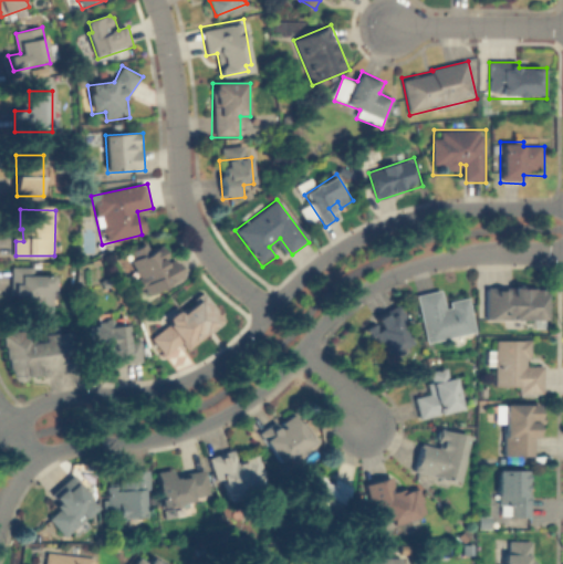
[(187,274),(147,299),(126,262),(166,239),(187,274)]
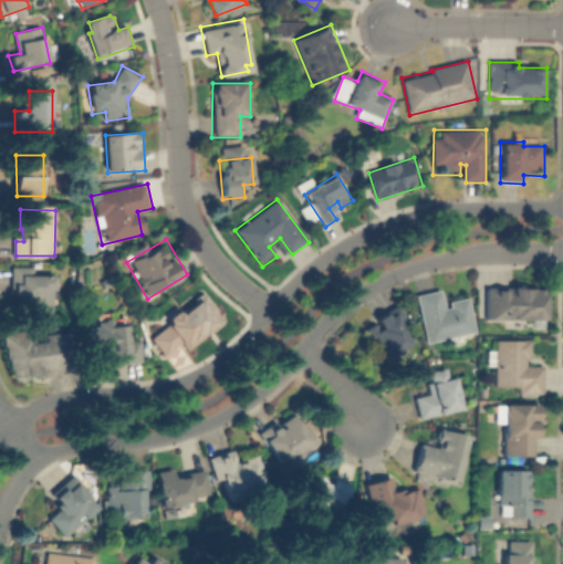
[(54,289),(54,317),(30,317),(30,302),(19,302),(19,295),(14,295),(14,270),(34,270),(35,279),(53,279),(53,289),(54,289)]
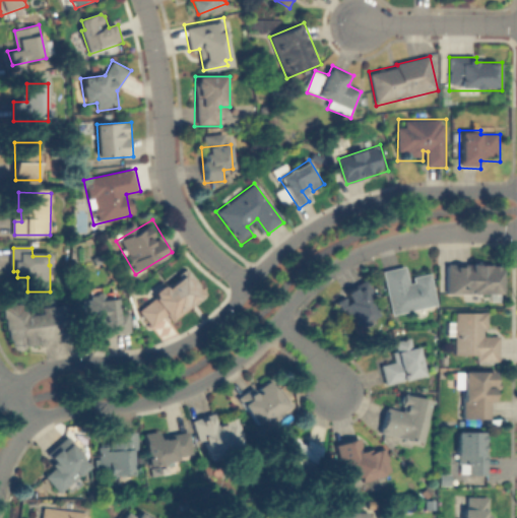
[(504,264),(504,297),(446,296),(446,264),(504,264)]
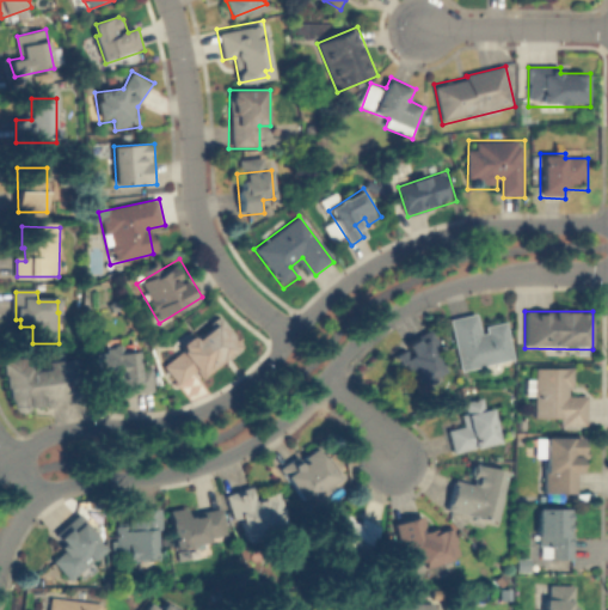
[(479,313),(483,334),(508,329),(514,360),(464,370),(450,321),(479,313)]
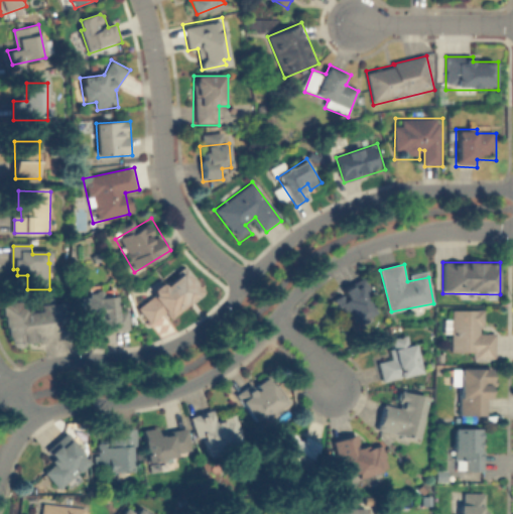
[(207,292),(171,323),(166,315),(153,327),(138,309),(152,298),(150,295),(184,266),(207,292)]
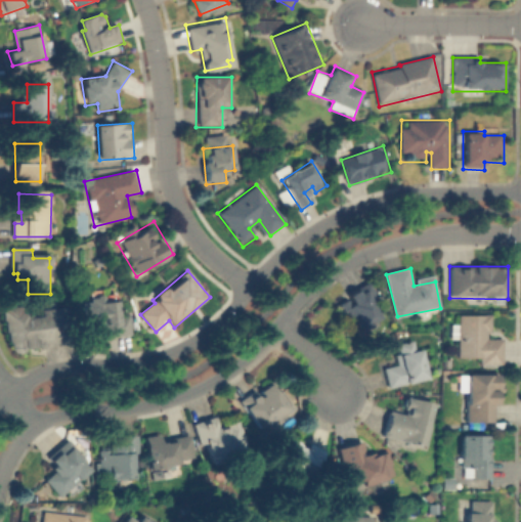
[(383,319),(357,337),(338,303),(368,283),(379,299),(373,303),(383,319)]
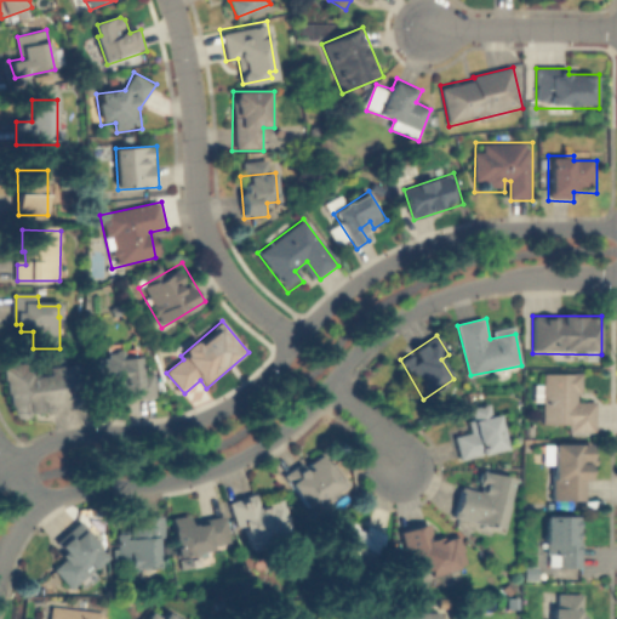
[(159,378),(158,401),(119,399),(119,382),(96,382),(97,357),(140,358),(140,376),(159,378)]
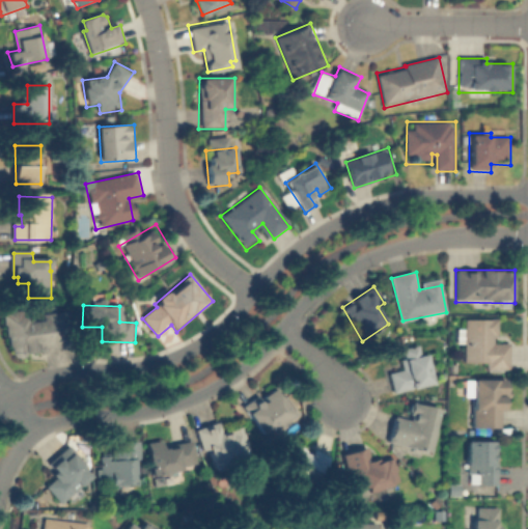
[(68,311),(73,349),(12,356),(6,315),(32,313),(32,327),(45,325),(44,313),(68,311)]
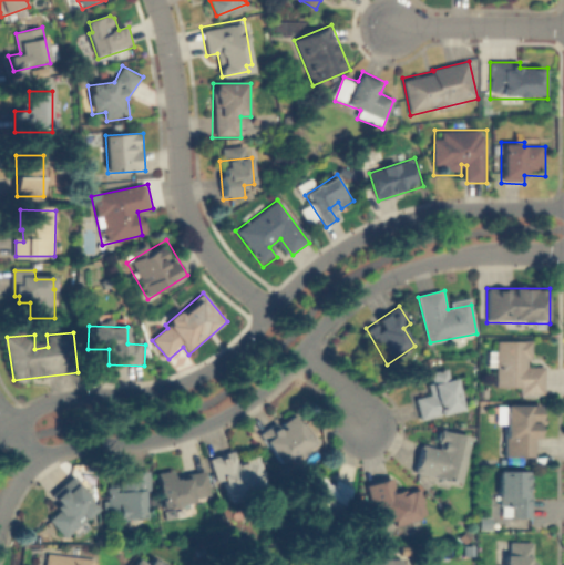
[(536,341),(536,361),(549,362),(549,398),(519,398),(519,390),(498,390),(498,366),(485,366),(485,351),(493,351),(493,341),(536,341)]
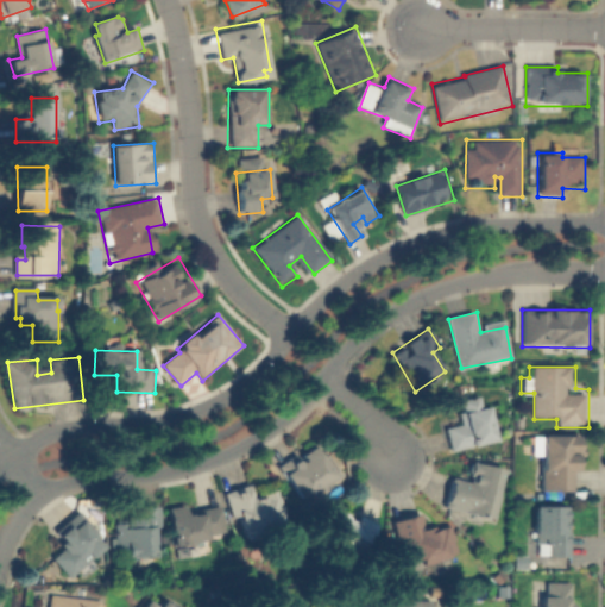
[(483,396),(486,407),(489,407),(499,440),(455,455),(448,431),(465,426),(458,405),(483,396)]
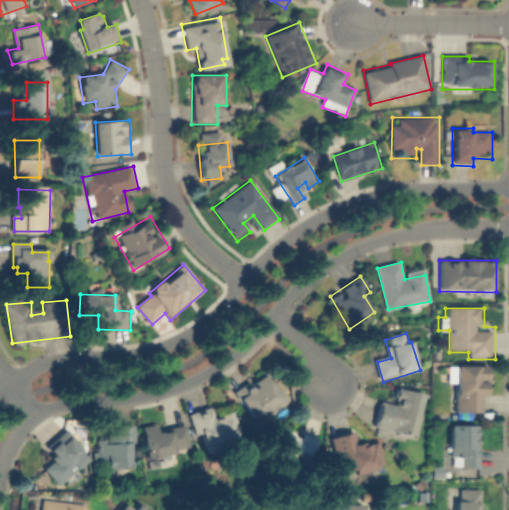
[(493,367),(493,394),(485,394),(485,413),(457,412),(457,367),(493,367)]
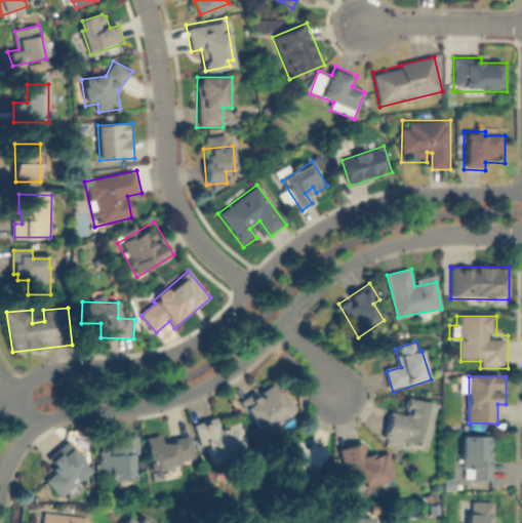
[(274,380),(294,407),(262,432),(241,405),(255,394),(261,400),(265,397),(259,392),(274,380)]
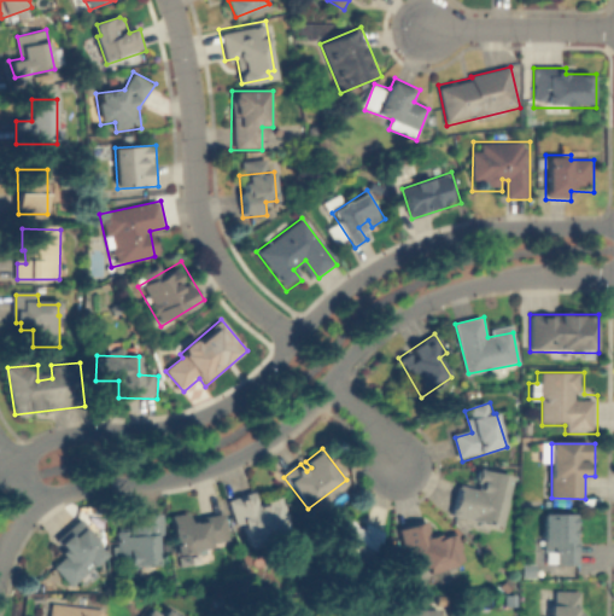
[(513,475),(498,527),(451,513),(458,487),(474,492),(481,466),(513,475)]
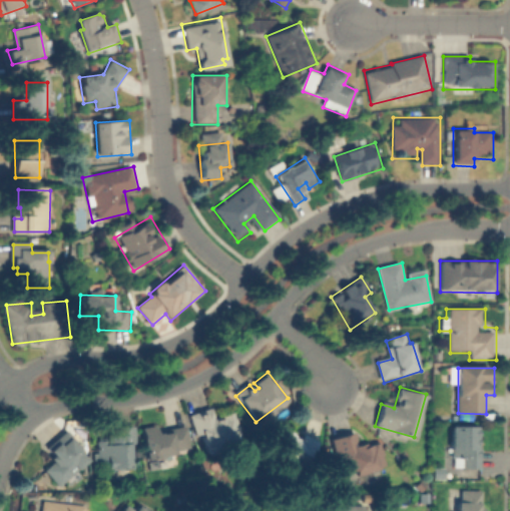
[(213,408),(216,417),(236,412),(247,451),(210,461),(204,437),(196,439),(189,415),(213,408)]
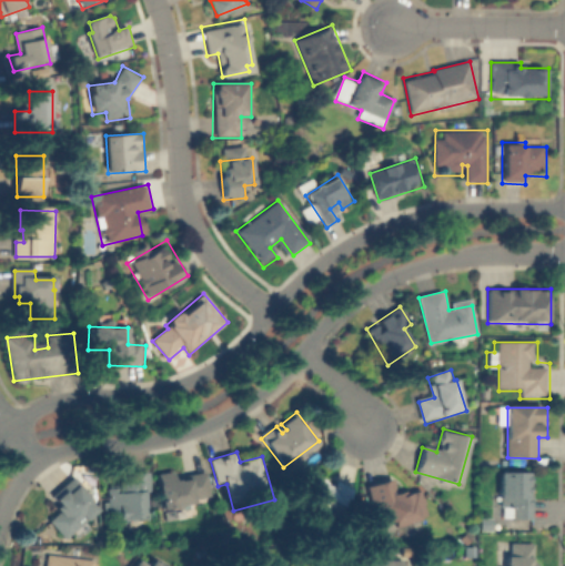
[(173,471),(177,485),(190,483),(189,477),(208,474),(211,496),(192,499),(193,507),(163,513),(157,474),(173,471)]
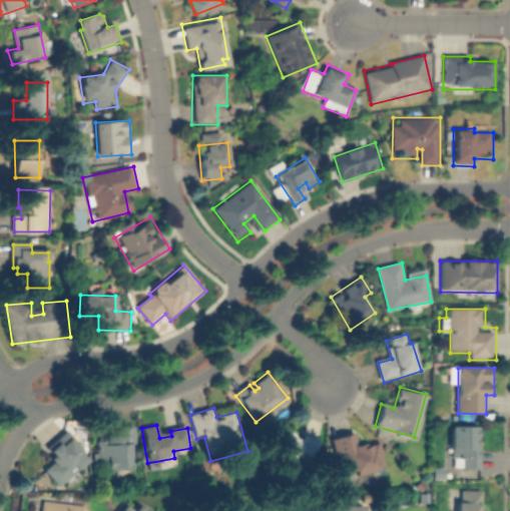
[(485,460),(485,470),(472,470),(472,480),(453,480),(453,469),(455,469),(455,459),(450,459),(451,426),(485,427),(485,460)]
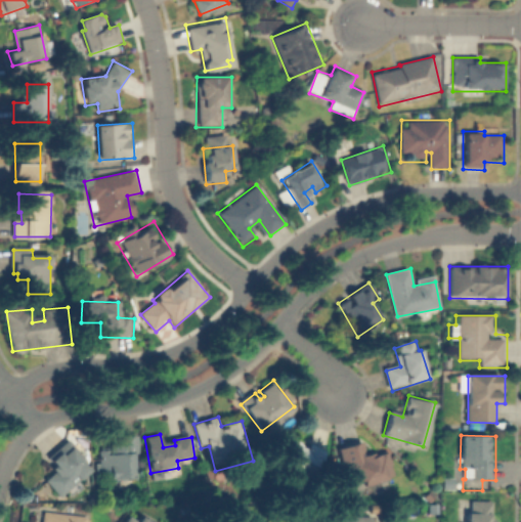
[(137,438),(137,454),(132,454),(132,481),(97,481),(97,459),(114,460),(114,438),(137,438)]
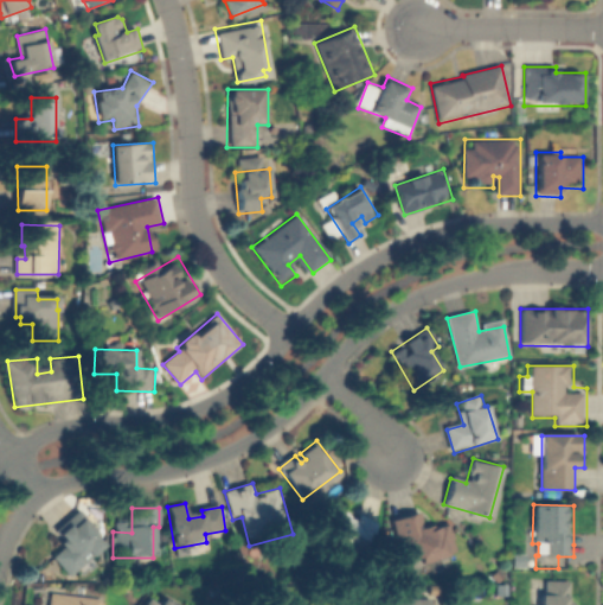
[(322,509),(357,526),(363,515),(382,524),(364,559),(310,532),(322,509)]
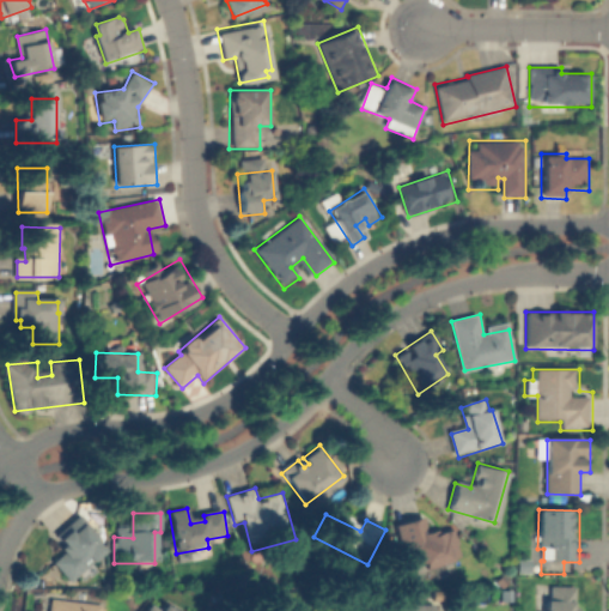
[(426,518),(431,534),(455,527),(464,560),(416,574),(410,554),(401,557),(393,527),(426,518)]
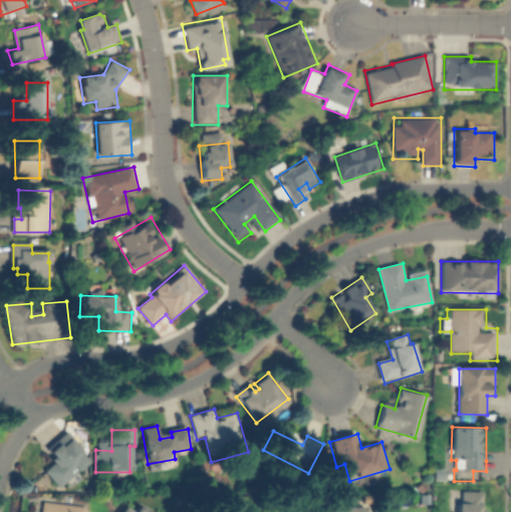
[(87,464),(55,494),(41,478),(52,467),(41,455),(65,436),(87,464)]
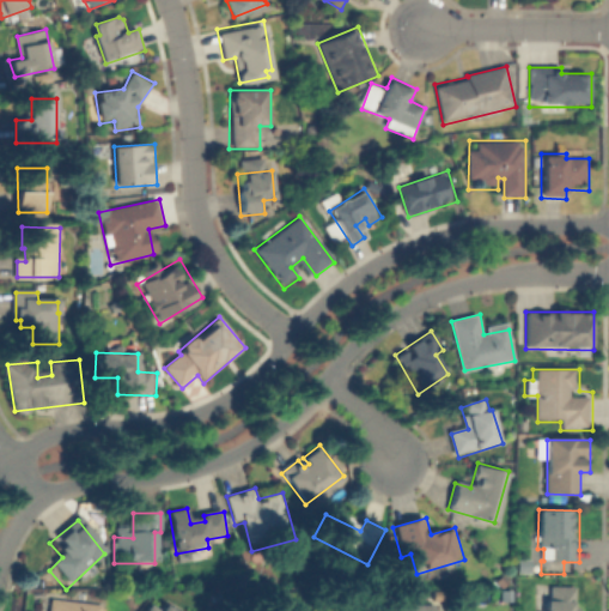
[(519,576),(519,561),(534,561),(534,576),(519,576)]
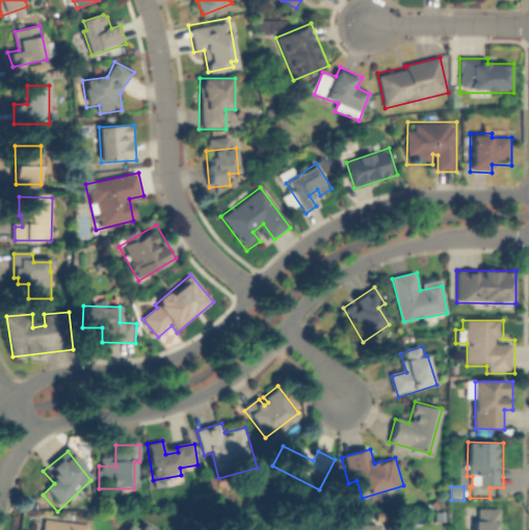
[(474,529),(475,510),(502,510),(502,529),(474,529)]
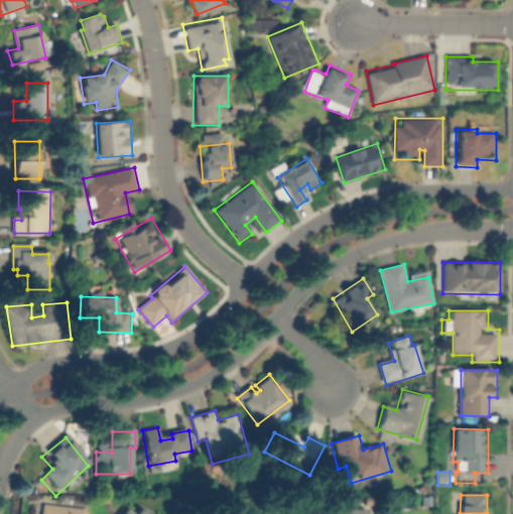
[(423,507),(423,498),(432,498),(432,507),(423,507)]
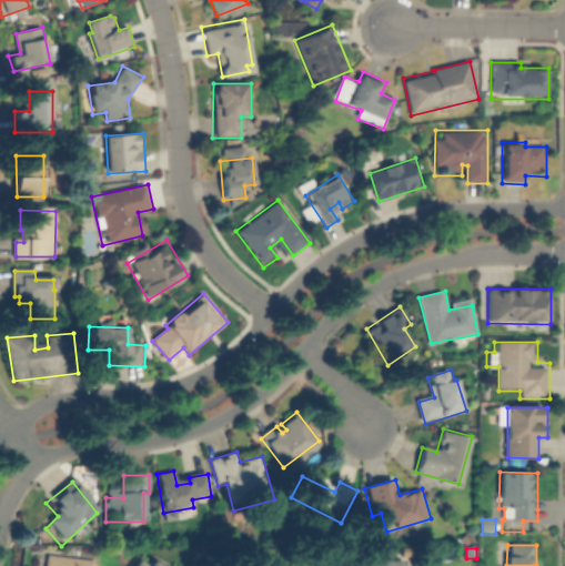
[(47,565),(49,556),(97,562),(96,565),(47,565)]
